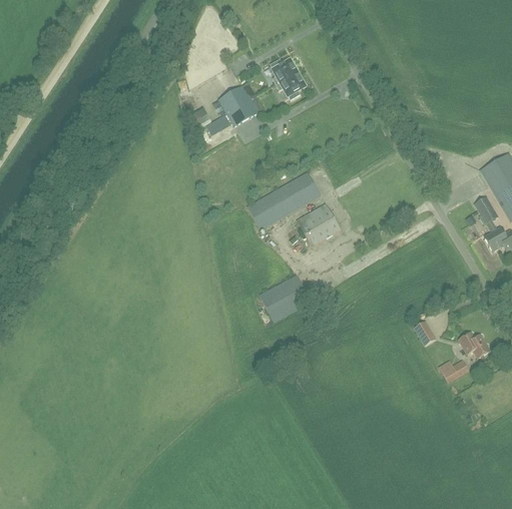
[(231,61),(237,72),(252,65),(246,53),(231,61)]
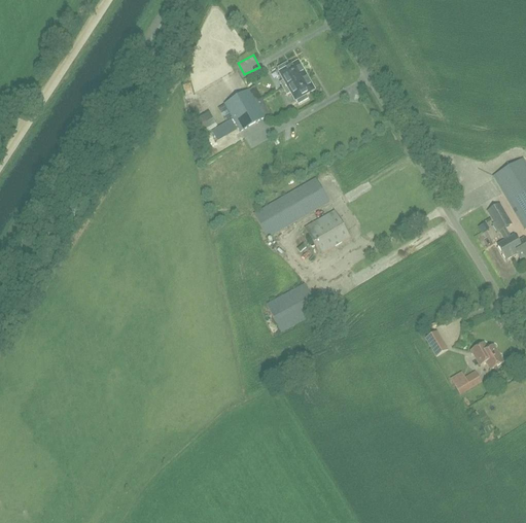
[(287,62),(286,58),(276,64),(277,67),(276,68),(281,76),(276,78),(280,85),(306,71),(296,56),(287,62)]
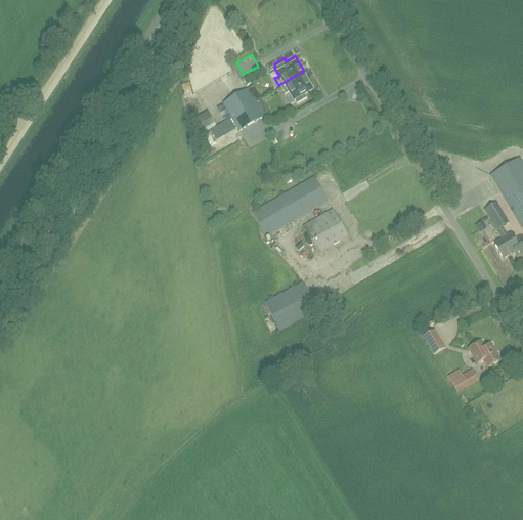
[(194,79),(202,78),(200,67),(192,69),(194,79)]
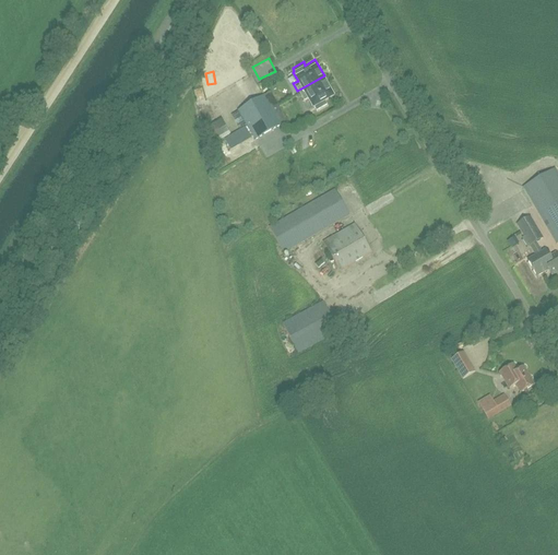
[(323,97),(334,92),(324,75),(297,91),(303,99),(307,96),(311,105),(312,104),(315,107),(325,101),(323,97)]
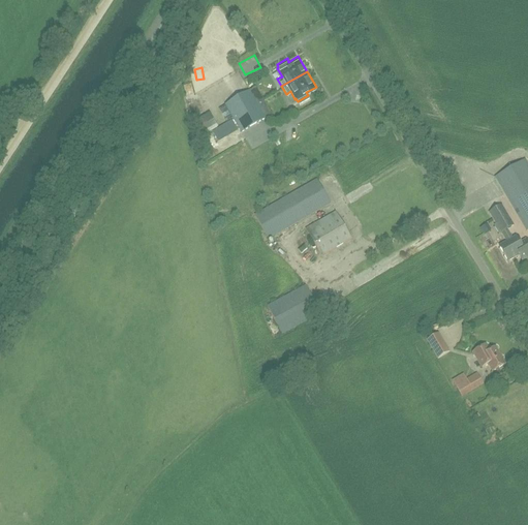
[(224,101),(240,129),(265,115),(248,87),(224,101)]
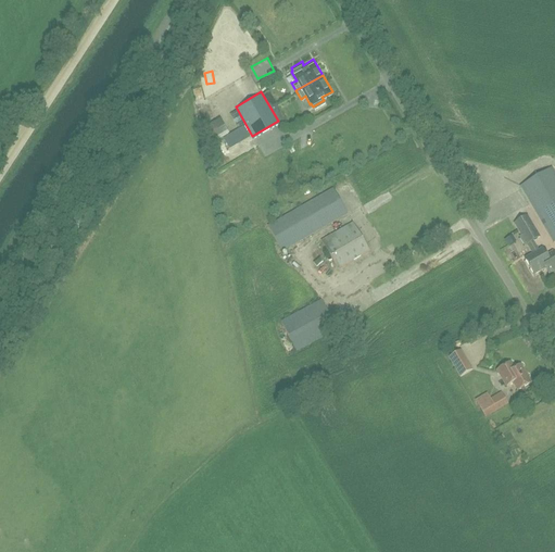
[(232,149),(225,136),(219,138),(227,151),(232,149)]
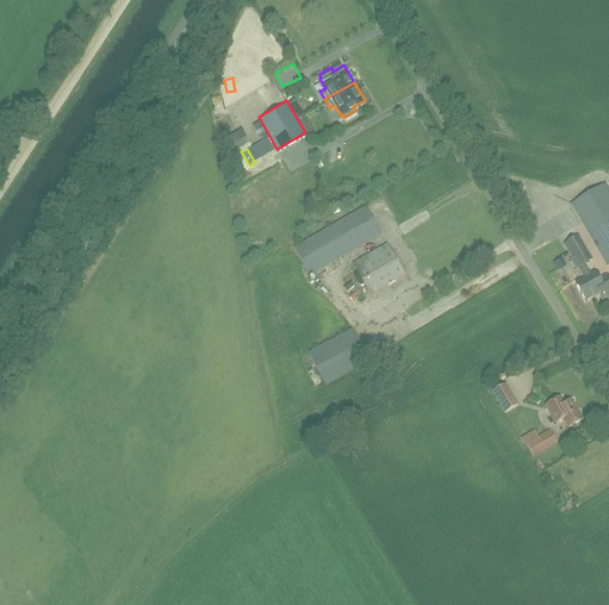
[(570,199),(606,261),(608,259),(608,188),(604,180),(570,199)]
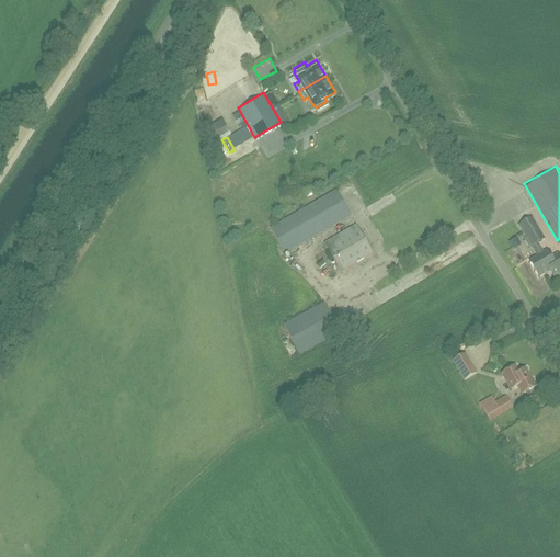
[(349,212),(334,186),(270,225),(284,249),(349,212)]
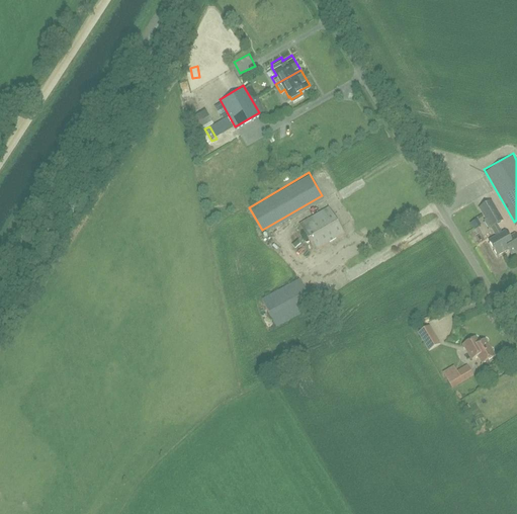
[(363,175),(344,188),(348,195),(368,182),(363,175)]
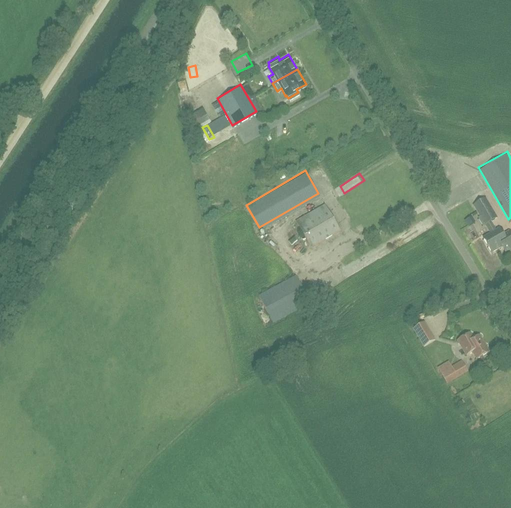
[(496,214),(484,194),(473,201),(480,214),(490,230),(482,235),(490,249),(501,242),(504,248),(510,243),(510,232),(508,228),(502,231),(498,225),(494,227),(489,218),(496,214)]
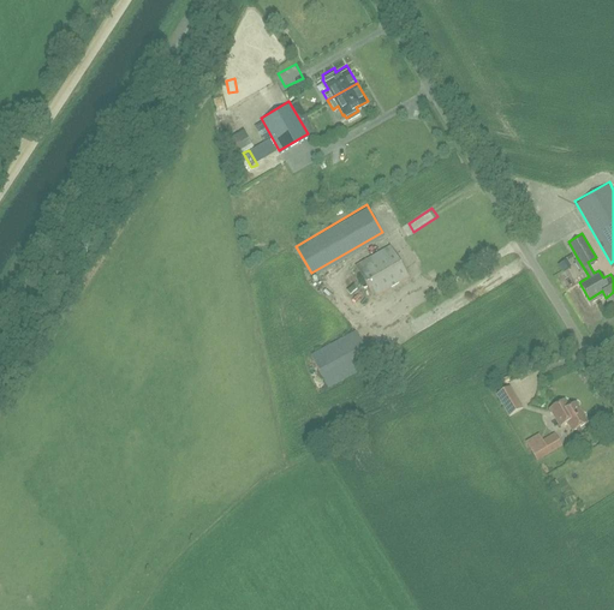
[(406,273),(388,241),(355,262),(373,293),(406,273)]
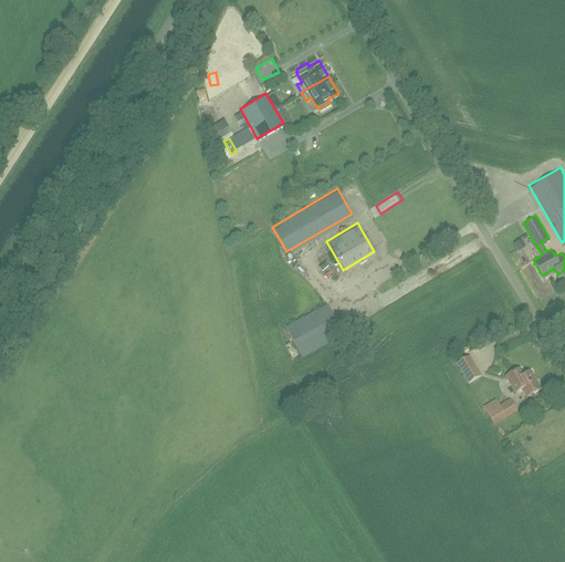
[(520,236),(513,240),(518,248),(524,243),(520,236)]
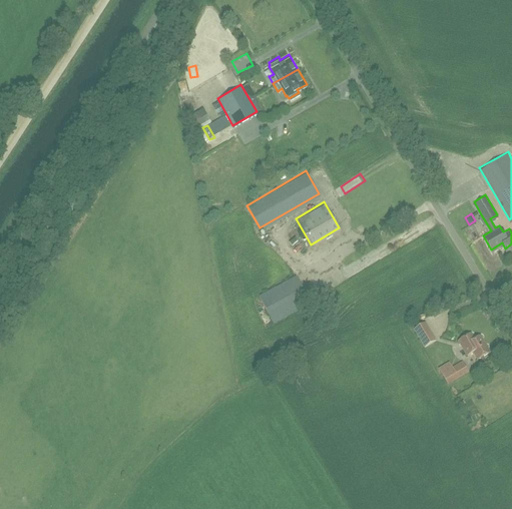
[(273,320),(310,300),(295,274),(258,294),(273,320)]
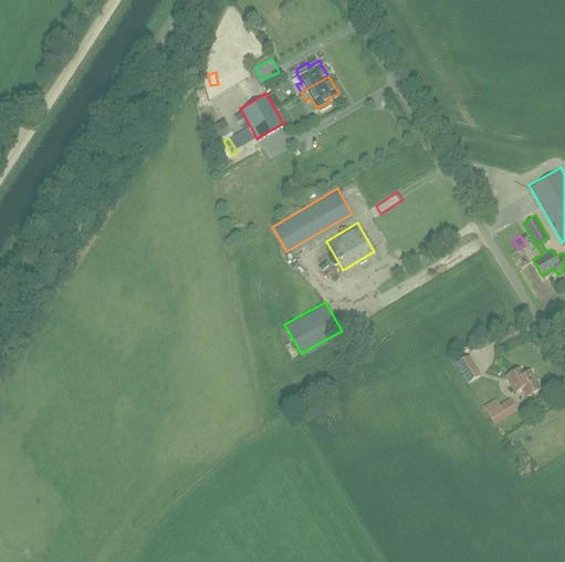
[(467,380),(479,373),(467,354),(456,361),(467,380)]
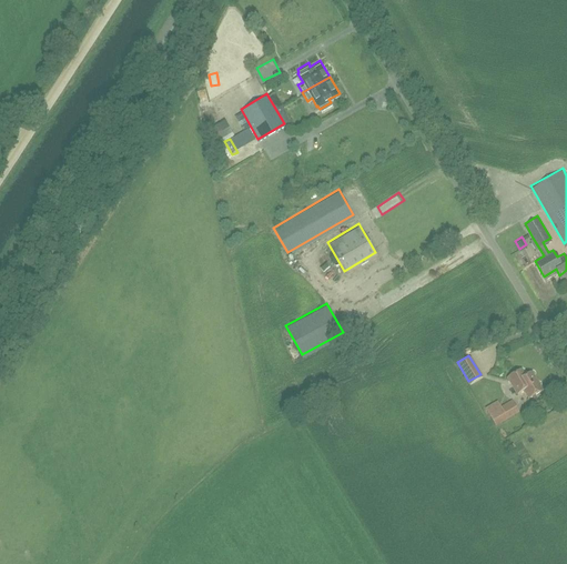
[(523,386),(527,395),(542,386),(530,369),(524,373),(520,366),(506,374),(516,391),(523,386)]
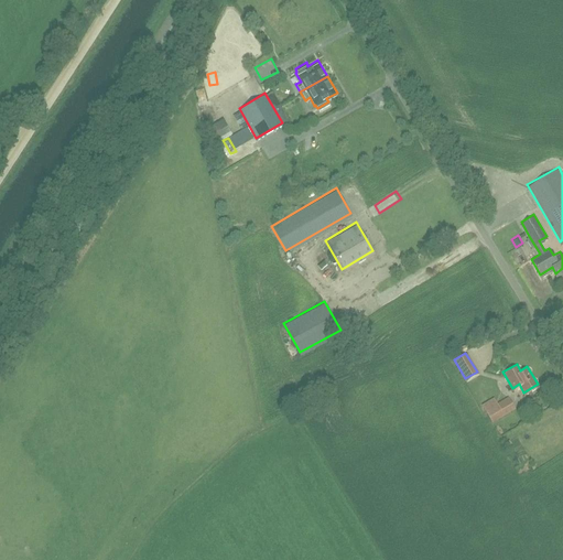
[(513,405),(507,394),(484,408),(490,419),(513,405)]
